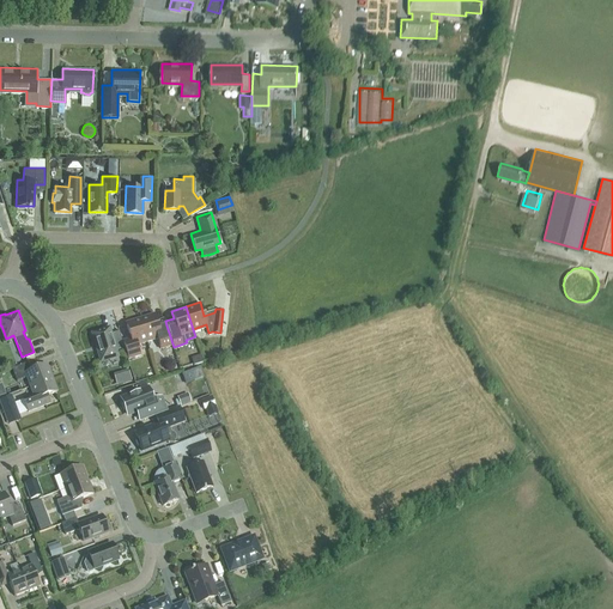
[(139,316),(146,339),(157,336),(161,346),(171,342),(164,317),(156,320),(153,312),(139,316)]
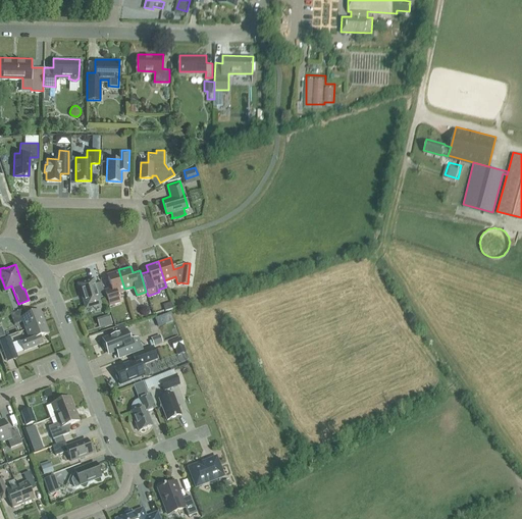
[(116,292),(124,289),(118,269),(107,273),(111,287),(104,289),(109,304),(119,301),(116,292)]
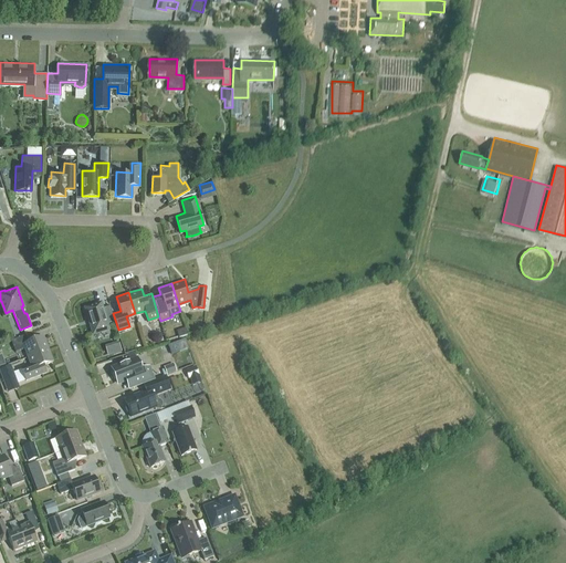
[(90,323),(91,329),(92,329),(93,331),(101,329),(108,326),(106,321),(114,319),(109,304),(102,306),(100,301),(93,304),(85,306),(86,309),(85,310),(86,314),(87,315),(91,323),(90,323)]
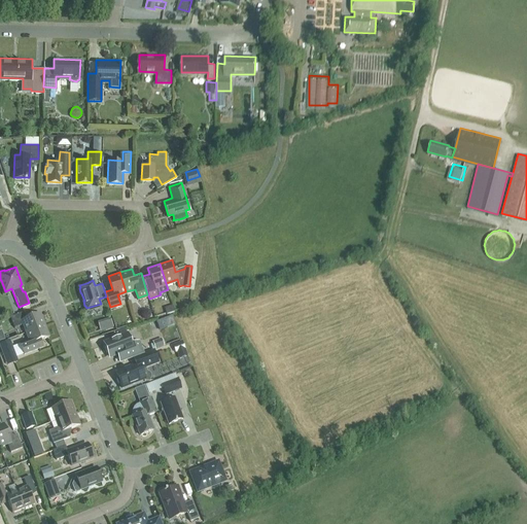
[(23,322),(26,330),(43,323),(39,312),(26,316),(24,310),(10,315),(14,325),(23,322)]
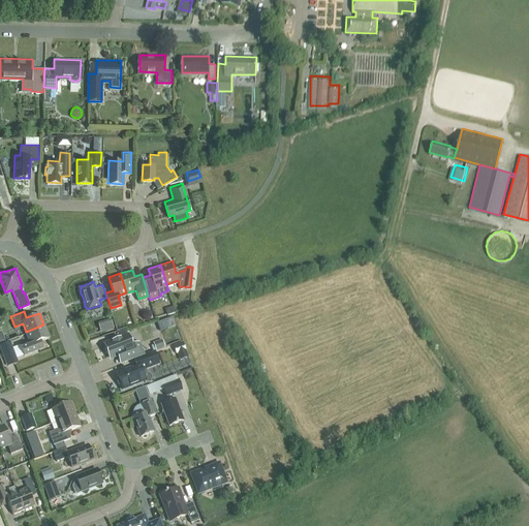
[(173,314),(157,320),(160,328),(176,322),(173,314)]
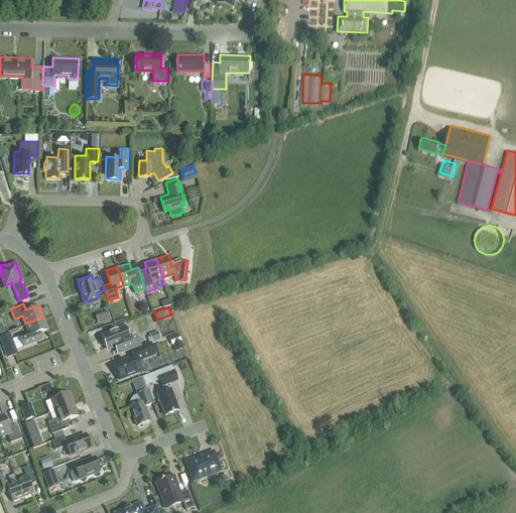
[(47,328),(42,316),(25,324),(28,331),(19,335),(23,345),(42,338),(39,331),(47,328)]
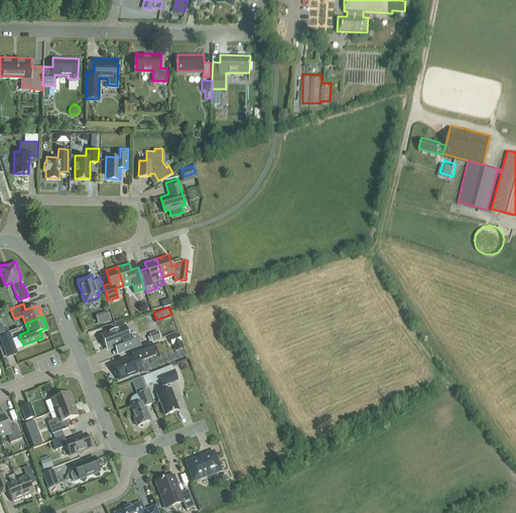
[(114,344),(117,352),(139,344),(135,332),(128,335),(124,326),(102,335),(107,347),(114,344)]
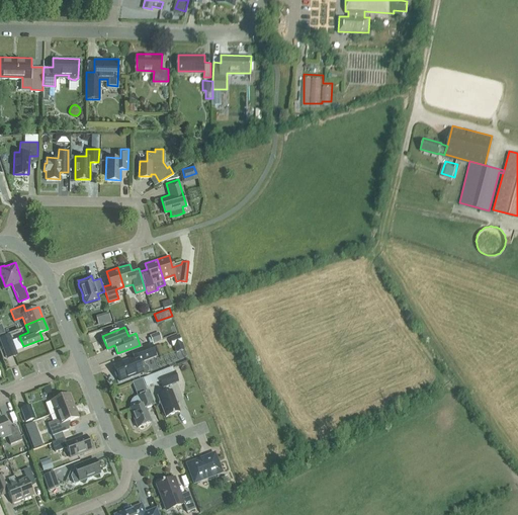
[(152,340),(153,341),(161,338),(159,330),(150,334),(150,335),(151,338),(152,340)]
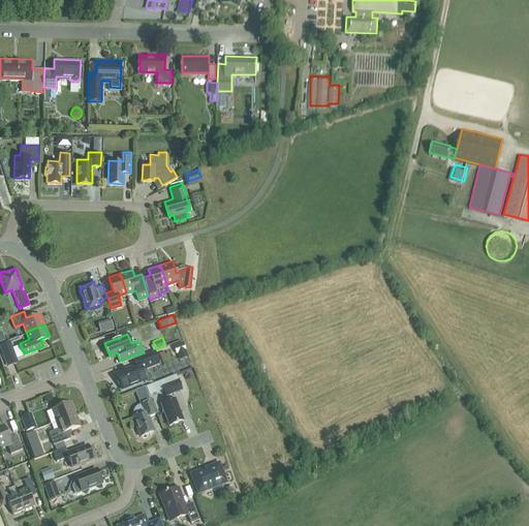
[(0,346),(4,358),(16,353),(9,338),(0,341),(0,346)]
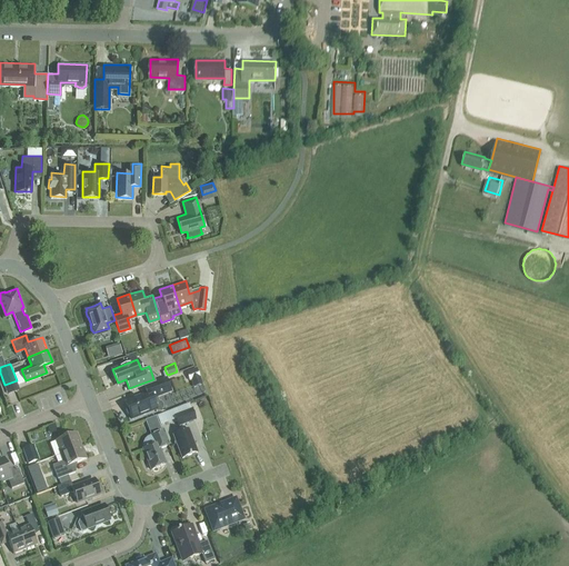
[(197,366),(187,370),(189,377),(199,373),(197,366)]
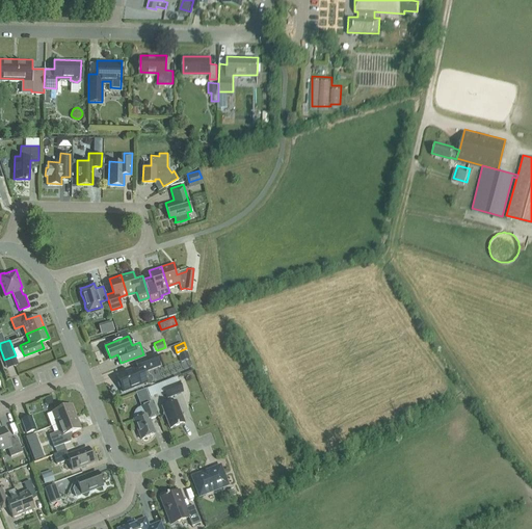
[(151,380),(152,378),(152,376),(152,375),(150,373),(148,373),(147,369),(159,364),(155,352),(134,360),(137,368),(131,370),(130,369),(116,374),(118,379),(117,379),(118,385),(121,384),(123,389),(144,380),(145,382),(147,381),(150,382),(157,380),(157,379),(151,381),(151,380)]
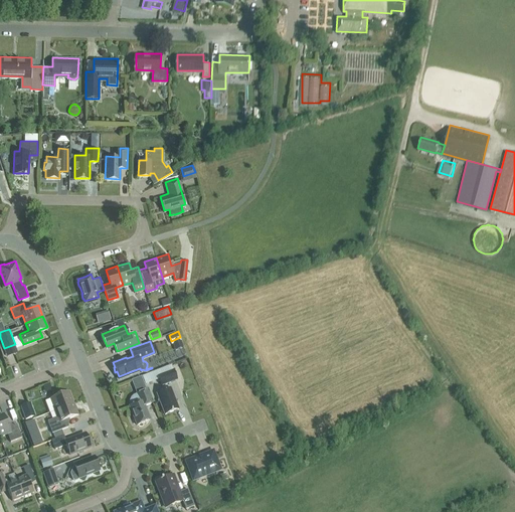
[(157,373),(161,384),(177,378),(173,367),(157,373)]
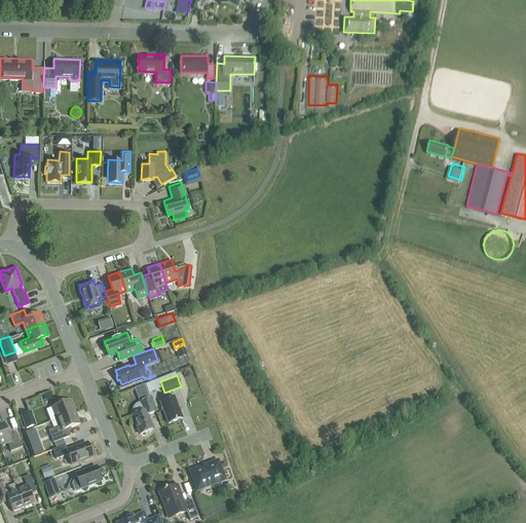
[(161,403),(160,408),(163,409),(167,421),(182,415),(180,411),(181,406),(178,405),(174,395),(160,400),(161,403)]
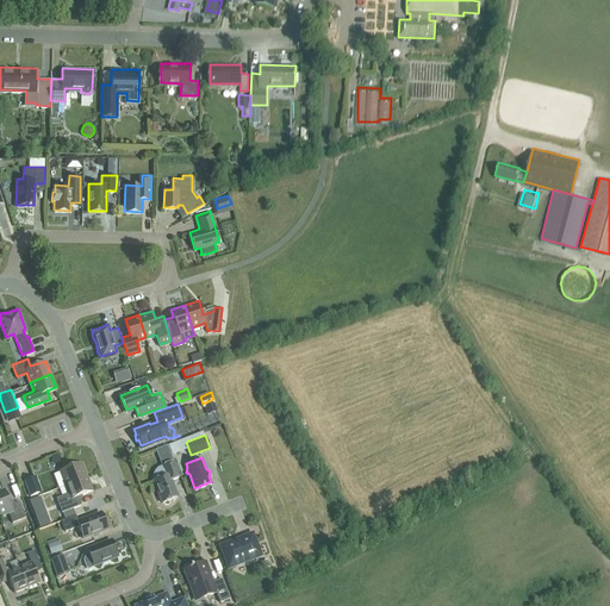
[(154,475),(154,478),(153,479),(162,500),(178,494),(170,478),(179,474),(173,460),(161,463),(162,464),(160,466),(157,467),(155,468),(154,473),(154,475)]
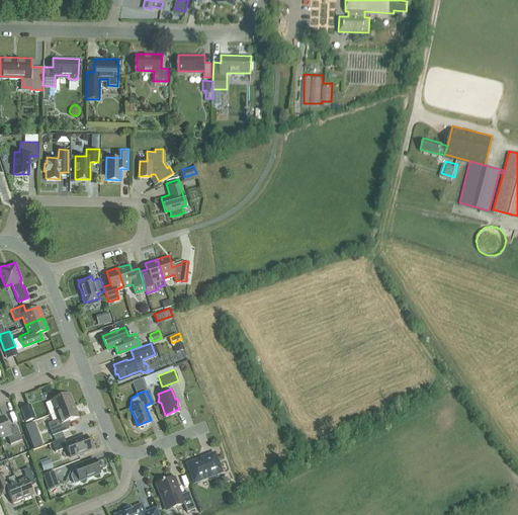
[(50,413),(55,411),(74,404),(70,392),(45,401),(50,413)]
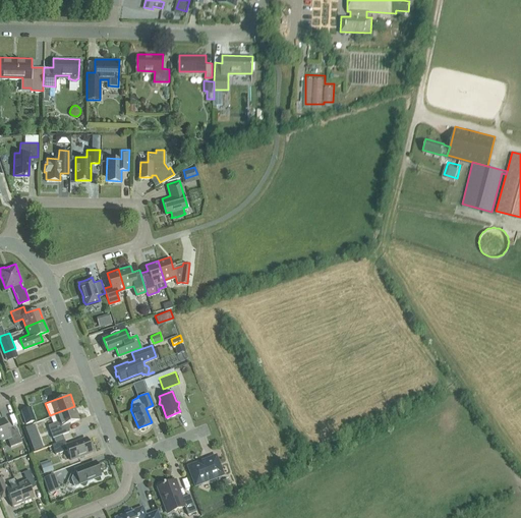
[(36,418),(31,405),(20,408),(25,422),(36,418)]
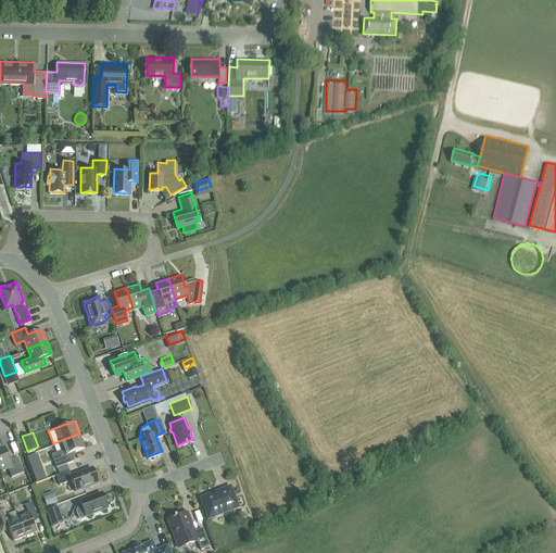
[(84,445),(79,434),(59,441),(61,449),(51,452),(57,465),(73,459),(71,451),(84,445)]
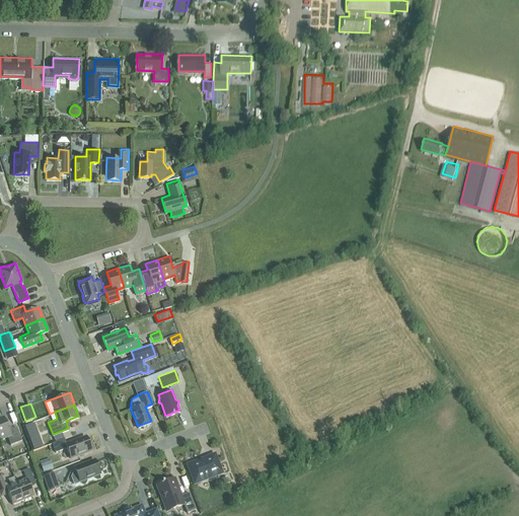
[(8,429),(3,416),(0,417),(0,437),(7,435),(10,444),(21,439),(16,426),(8,429)]
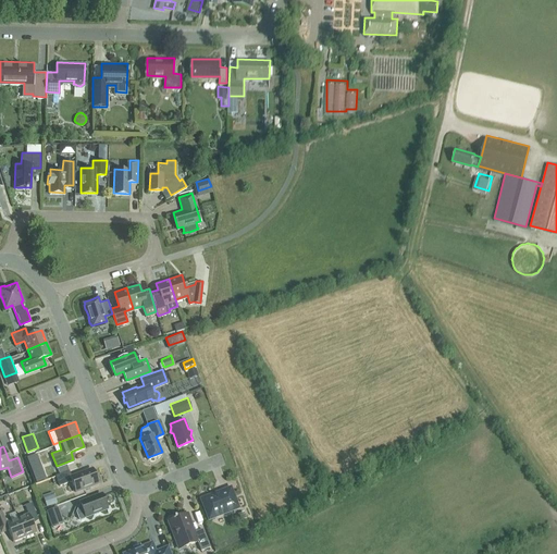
[(71,475),(69,469),(56,474),(59,483),(72,479),(75,490),(85,485),(87,487),(89,485),(90,483),(97,481),(93,467),(71,475)]
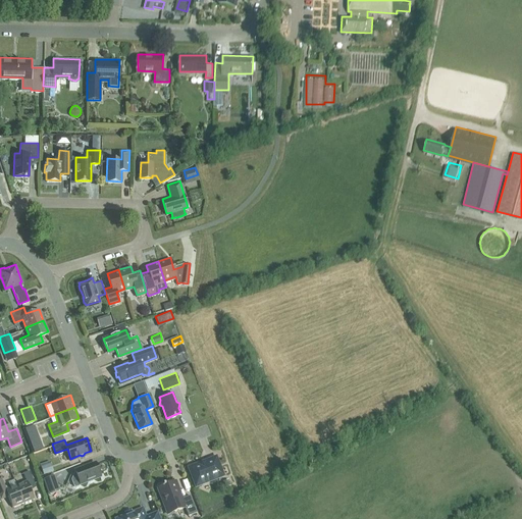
[(196,483),(222,473),(215,455),(189,466),(196,483)]
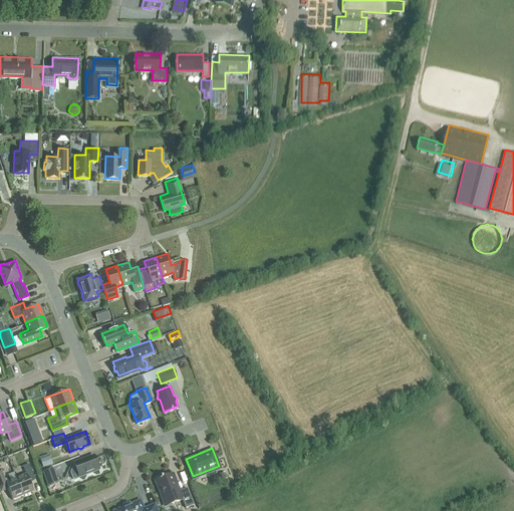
[(42,457),(45,465),(55,461),(52,454),(42,457)]
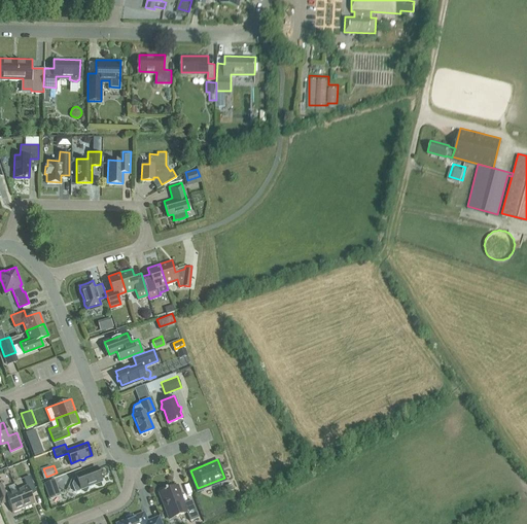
[(91,484),(93,483),(94,482),(100,479),(102,483),(103,483),(96,465),(75,474),(77,479),(73,480),(72,482),(74,489),(76,490),(79,489),(80,487),(89,484),(91,484)]
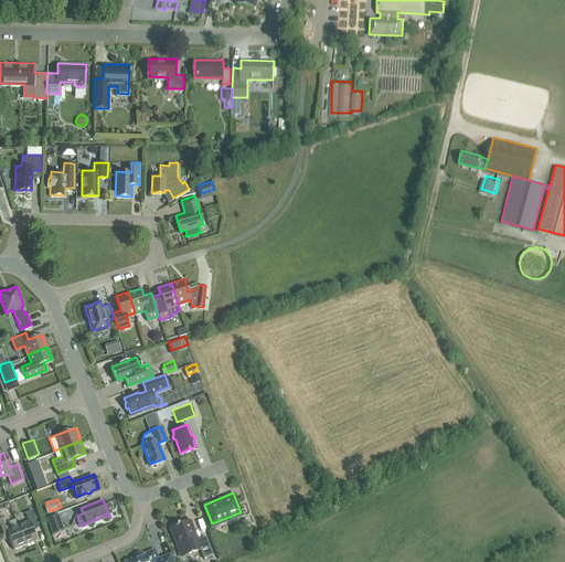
[(38,525),(31,508),(25,511),(29,519),(18,523),(24,543),(36,539),(31,527),(36,525),(38,525)]
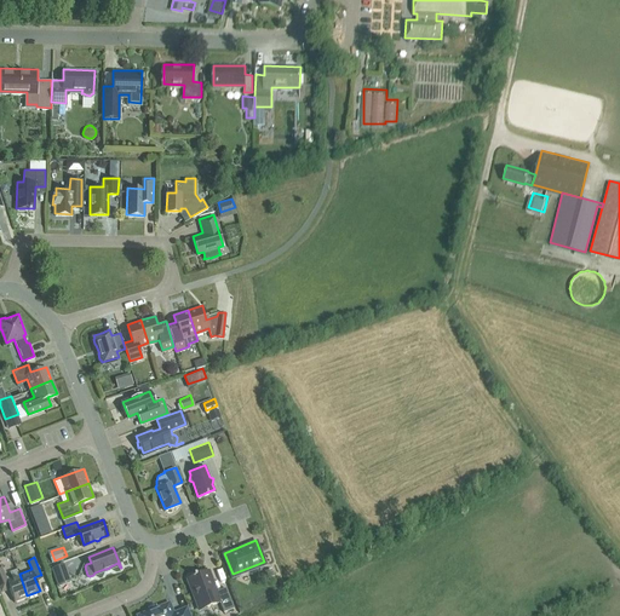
[(64,562),(51,566),(57,583),(63,581),(61,575),(68,573),(64,562)]
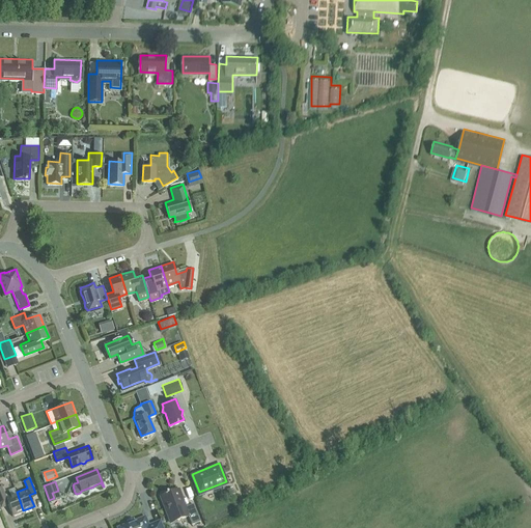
[(12,515),(23,510),(17,492),(8,495),(7,494),(5,494),(4,494),(0,483),(0,505),(0,506),(8,504),(12,515)]
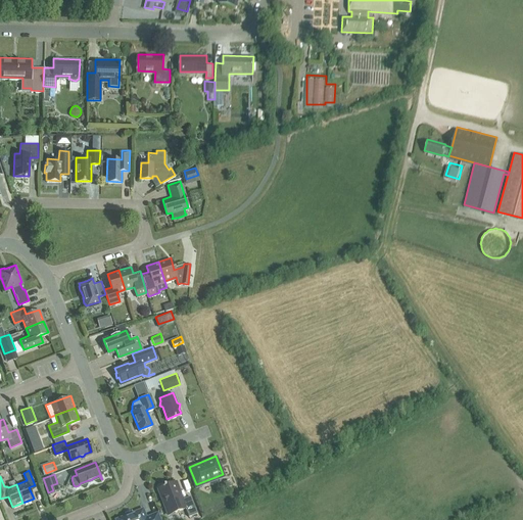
[(165,484),(164,483),(162,483),(163,485),(158,487),(168,513),(185,506),(188,515),(196,512),(190,494),(182,498),(176,480),(165,484)]
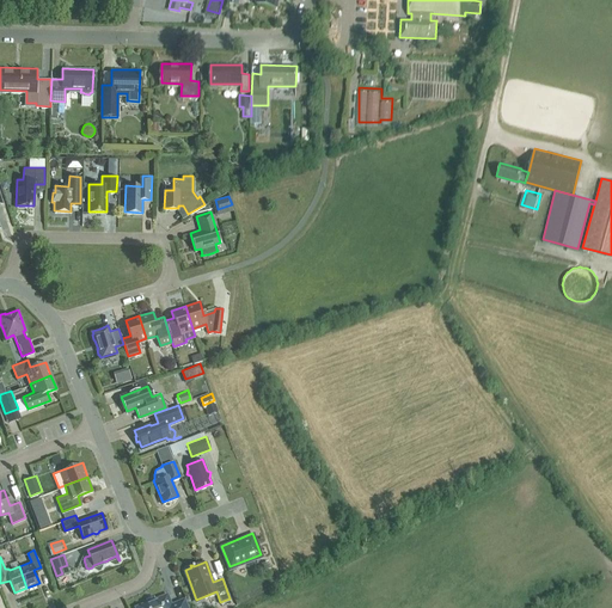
[(166,594),(136,606),(136,607),(187,607),(183,599),(170,603),(166,594)]
